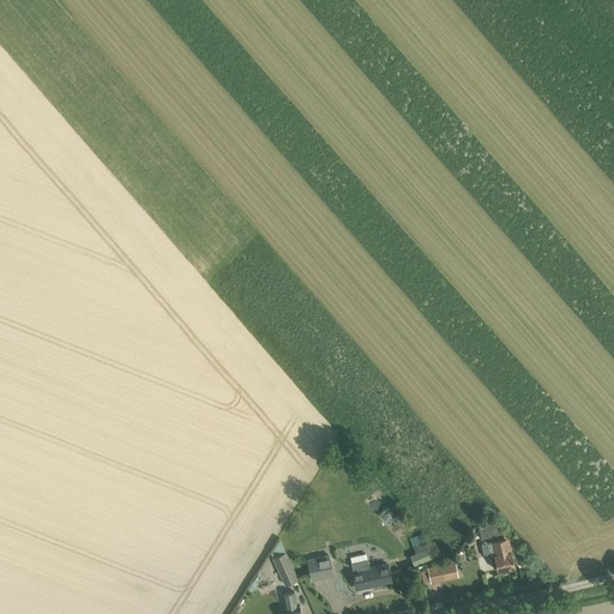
[(473,533),(474,540),(503,534),(499,519),(489,521),(489,524),(471,528),(473,533)]
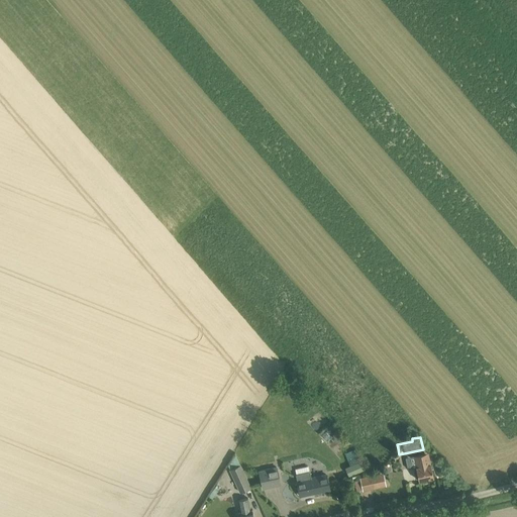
[(230,469),(229,469),(240,492),(251,487),(235,452),(227,463),(230,469)]
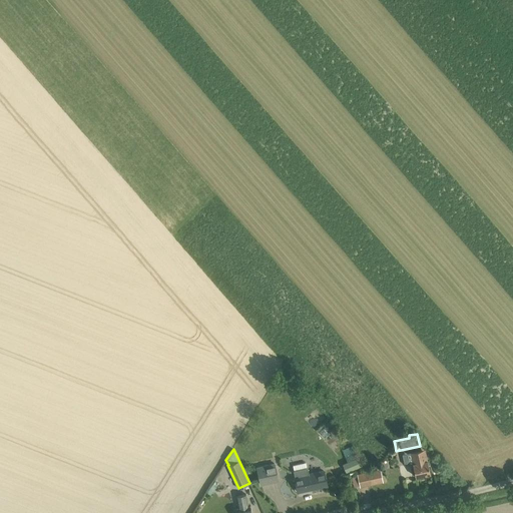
[(420,450),(411,452),(416,476),(431,473),(426,453),(421,454),(420,450)]
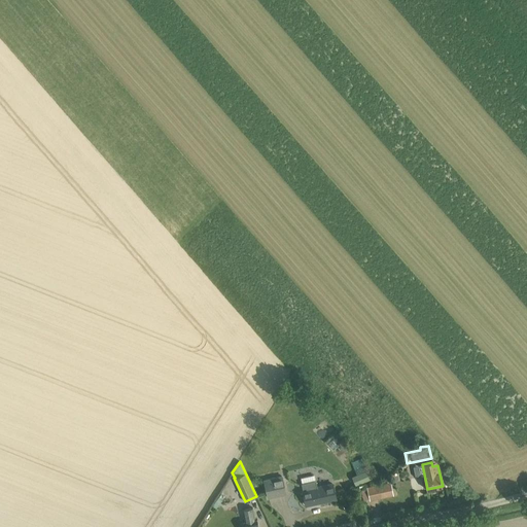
[(372,478),(369,469),(352,476),(356,484),(372,478)]
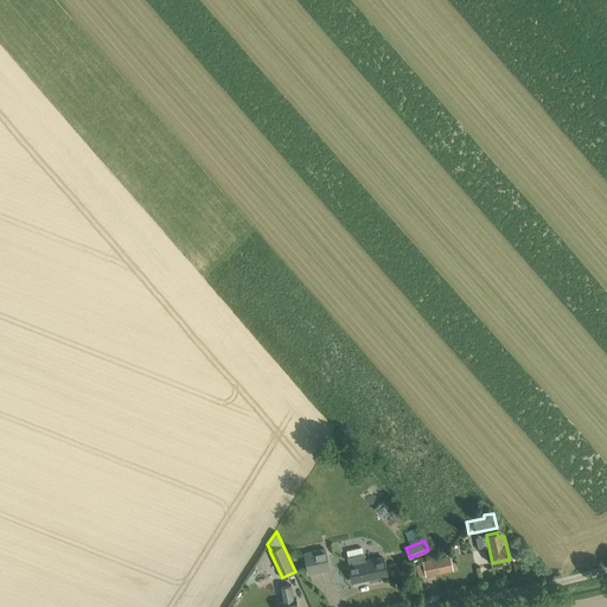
[(325,547),(304,551),(308,574),(330,569),(325,547)]
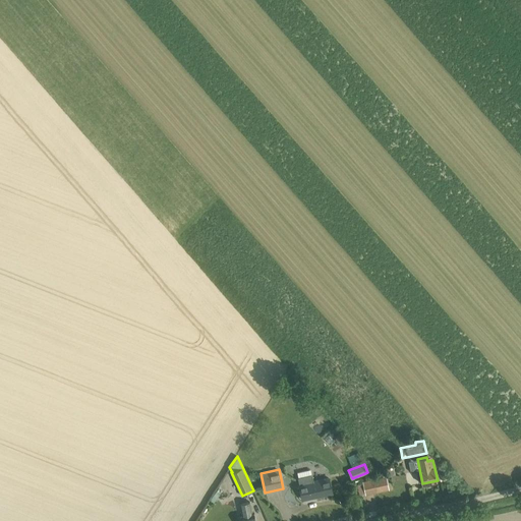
[(299,478),(300,484),(299,484),(302,499),(333,493),(329,478),(314,481),(312,475),(299,478)]
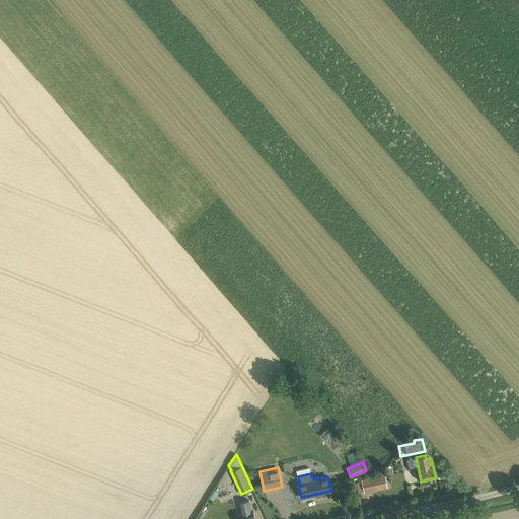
[(361,479),(364,492),(381,489),(379,475),(361,479)]
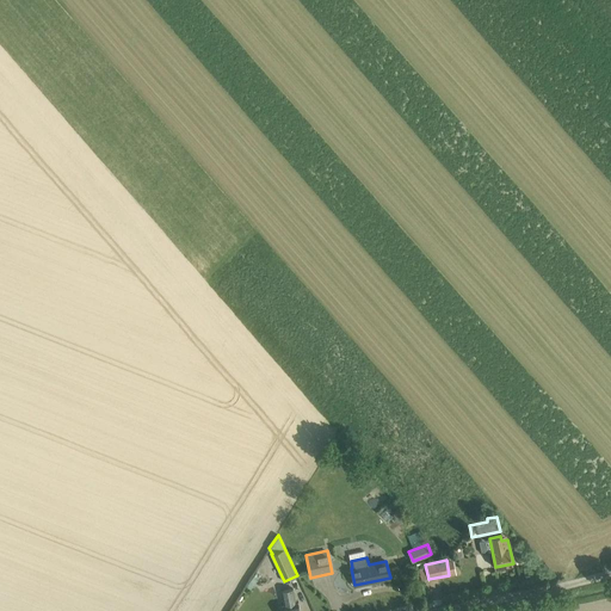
[(251,590),(259,576),(255,574),(246,586),(251,590)]
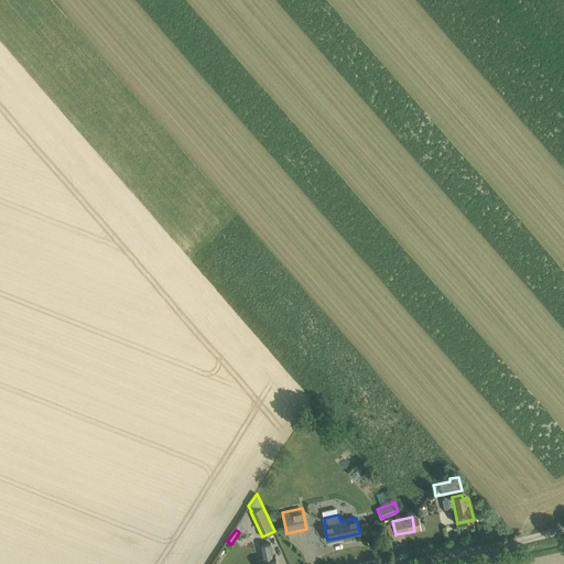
[(262,559),(260,560),(260,563),(277,563),(275,556),(274,556),(272,543),(260,545),(262,559)]
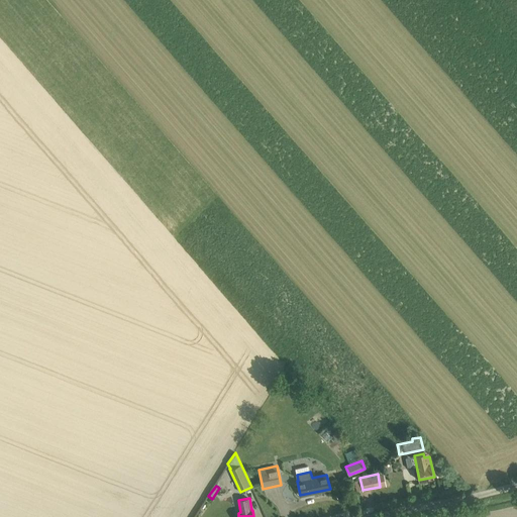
All buildings are outlined.
